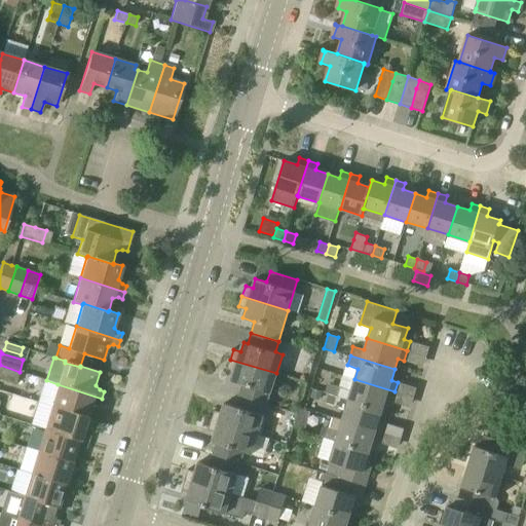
[(270,393),(276,373),(230,360),(227,369),(234,372),(231,381),(242,384),(239,396),(266,404),(269,392),(270,393)]
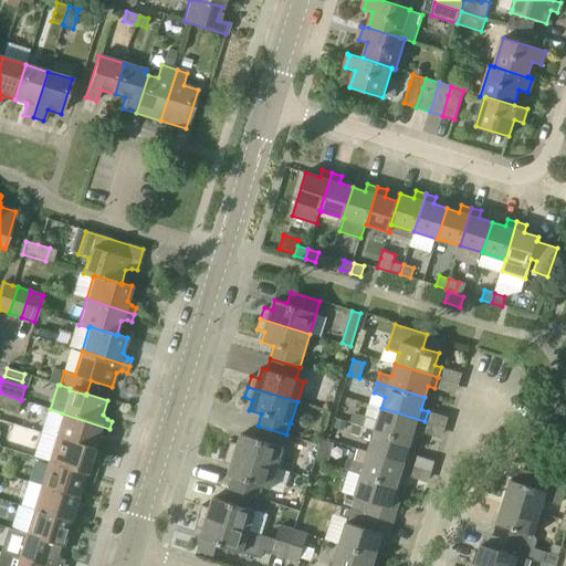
[(0,408),(17,413),(21,400),(0,392),(0,408)]
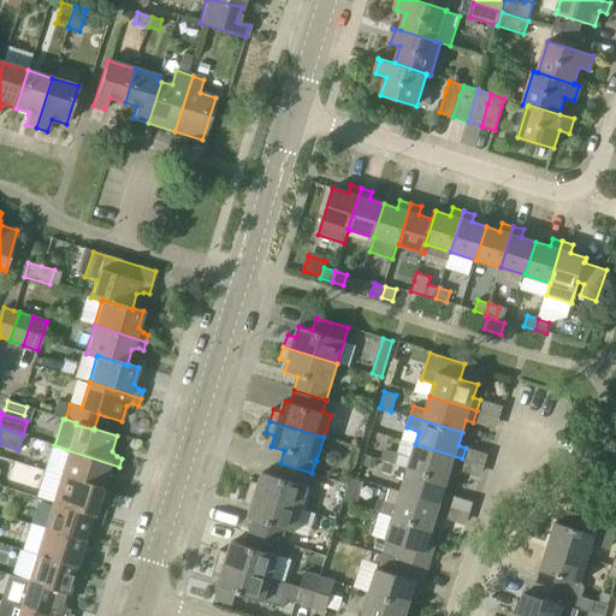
[(412,457),(398,454),(395,465),(448,480),(451,468),(458,471),(462,458),(415,444),(412,457)]
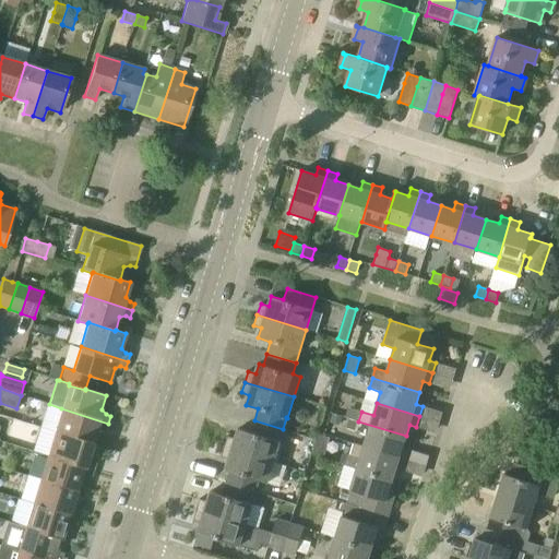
[(419,425),(439,430),(445,411),(425,405),(419,425)]
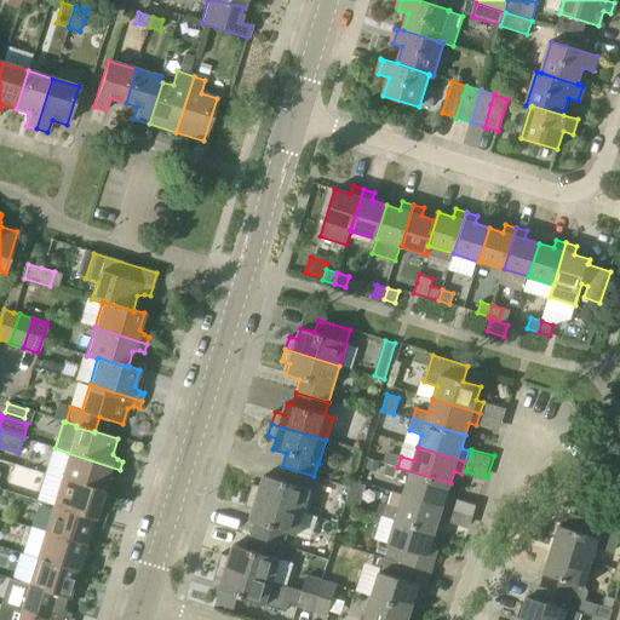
[(118,476),(120,470),(68,453),(61,480),(101,492),(105,476),(113,475),(118,476)]
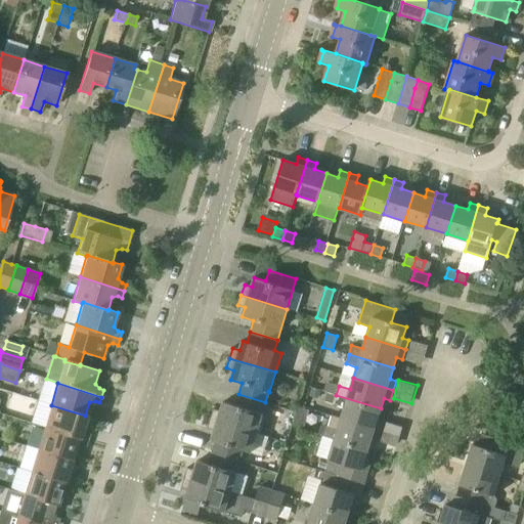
[(329,383),(325,392),(329,392),(336,395),(339,386),(329,383)]
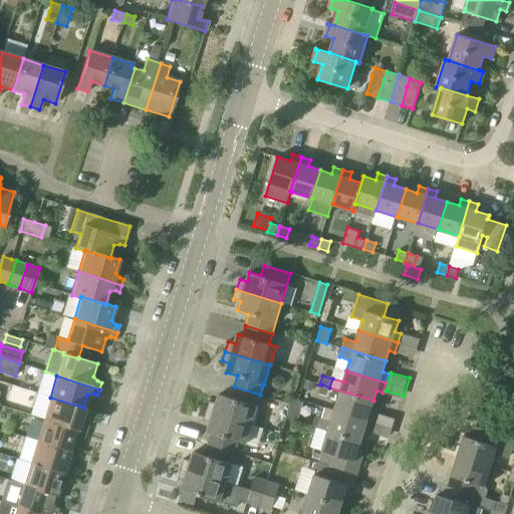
[(257,406),(260,395),(234,387),(230,397),(219,394),(216,403),(209,401),(206,411),(252,425),(257,406)]
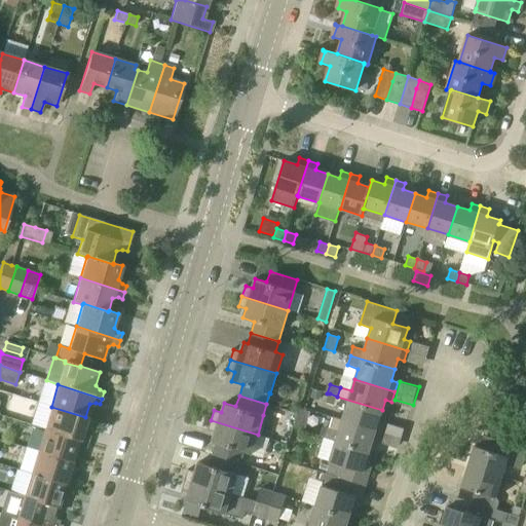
[(337,397),(334,406),(345,410),(342,420),(382,433),(385,422),(379,420),(382,410),(337,397)]
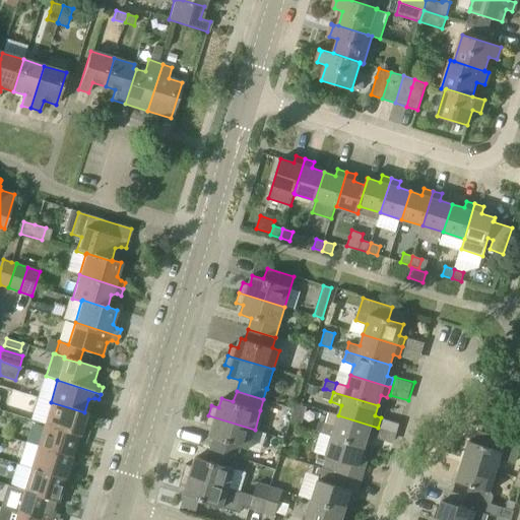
[(81,426),(84,412),(51,402),(44,424),(87,438),(89,431),(84,430),(81,426)]
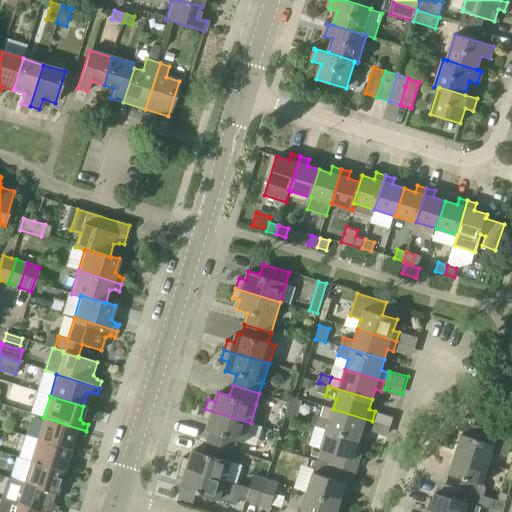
[(316,426),(327,430),(327,428),(360,439),(363,429),(369,431),(372,421),(333,409),(322,406),(319,417),(316,426)]
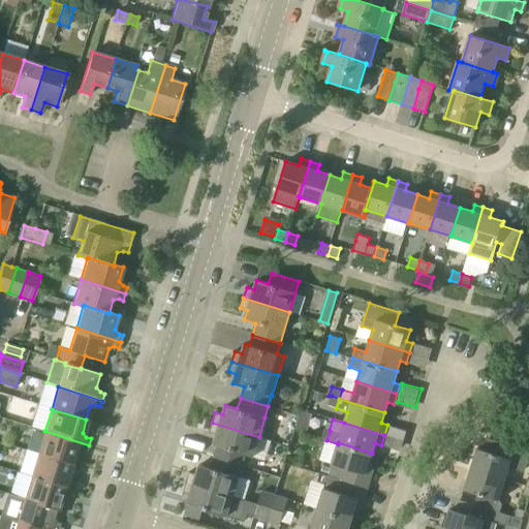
[(252,457),(259,437),(212,423),(209,433),(216,435),(214,444),(218,446),(214,457),(242,465),(245,455),(252,457)]
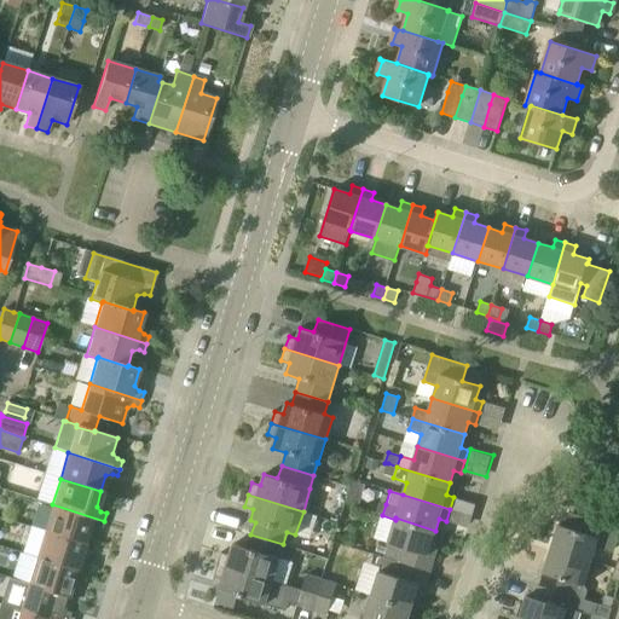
[(102,528),(104,521),(52,504),(44,532),(85,544),(90,528),(96,527),(102,528)]
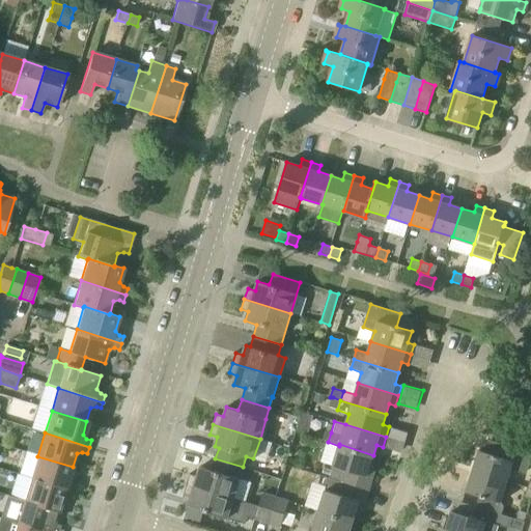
[(337,480),(369,490),(375,469),(369,467),(373,455),(339,444),(339,446),(333,467),(340,469),(337,480)]
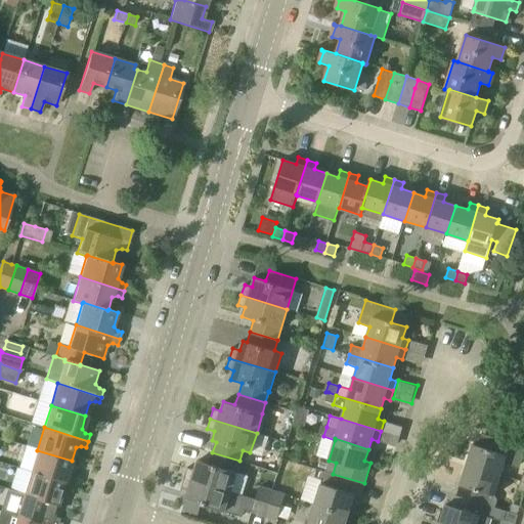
[(467,464),(500,475),(504,463),(520,468),(523,453),(523,446),(497,438),(493,450),(473,444),(467,464)]
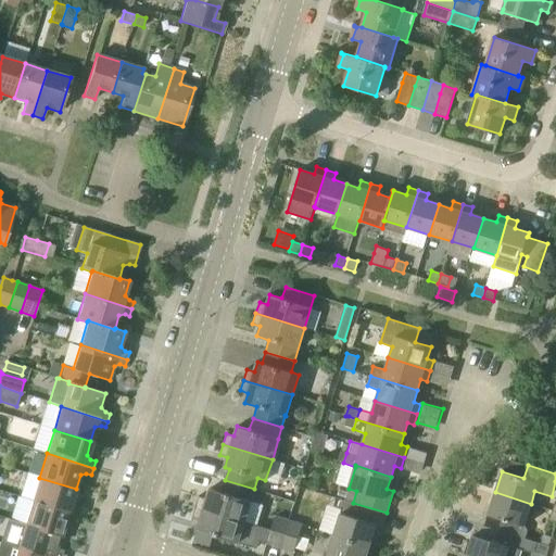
[(72,502),(76,489),(39,478),(32,501),(78,515),(80,508),(76,506),(72,502)]
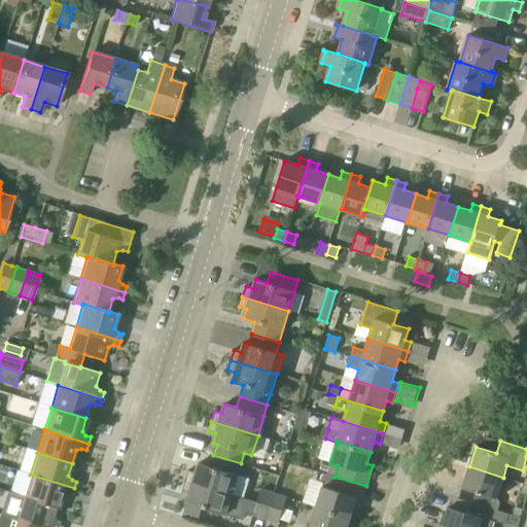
[(237,475),(241,463),(213,455),(210,466),(199,463),(196,472),(188,470),(185,480),(232,494),(238,476),(237,475)]
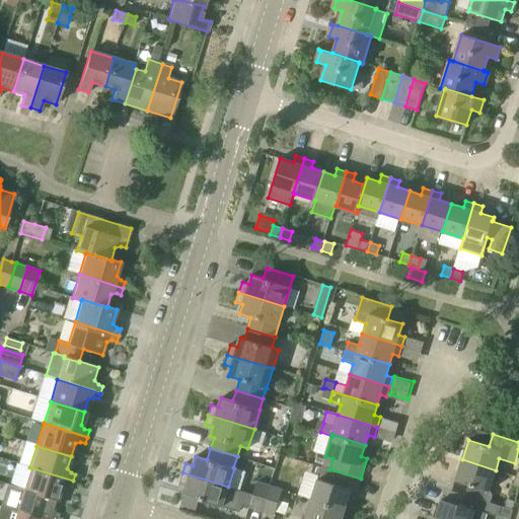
[(489,491),(496,470),(462,459),(456,480),(468,485),(465,495),(491,503),(493,496),(489,491)]
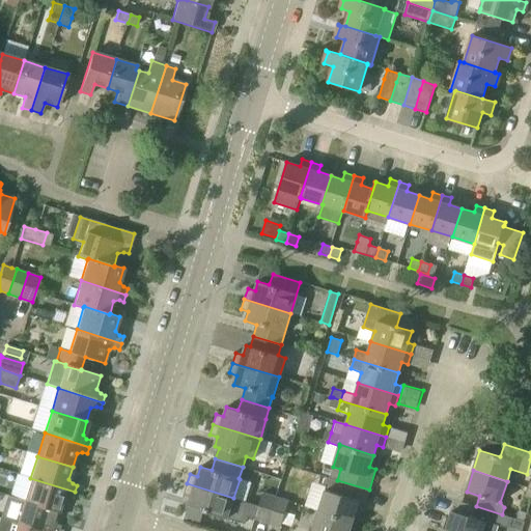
[(369,490),(337,480),(326,477),(322,490),(325,491),(318,511),(353,522),(356,510),(362,511),(369,490)]
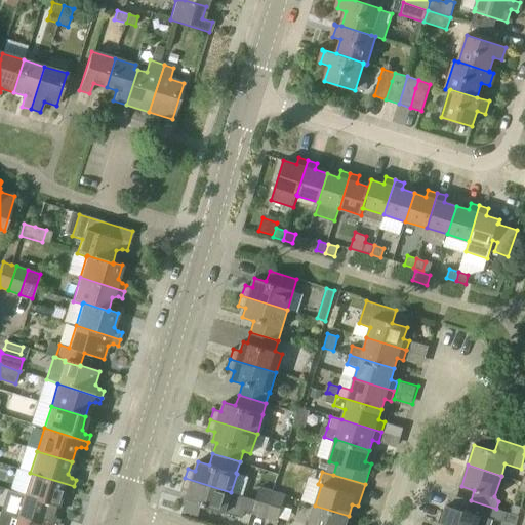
[(72,492),(74,486),(30,473),(24,495),(57,507),(62,492),(68,491),(72,492)]
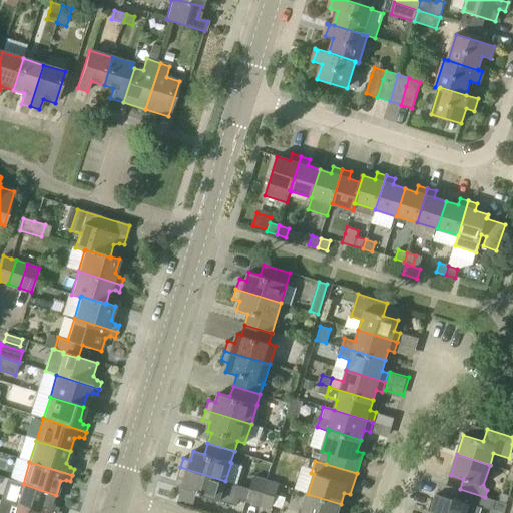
[(219,501),(225,481),(180,467),(177,478),(184,480),(181,489),(196,493),(219,501)]
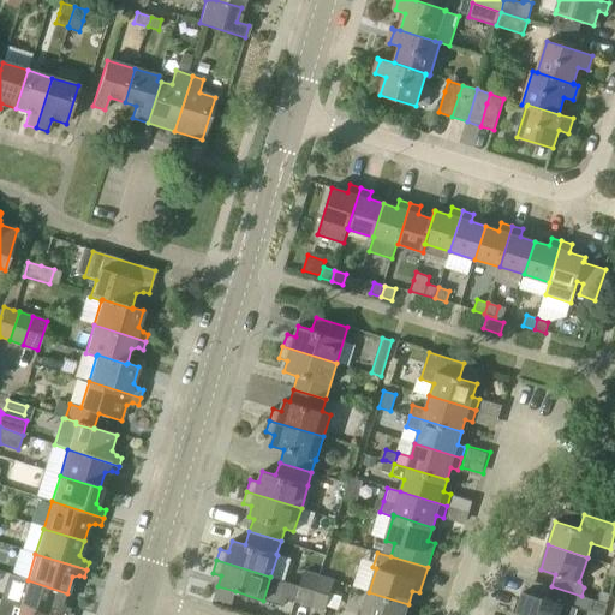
[(310,605),(320,577),(304,572),(300,584),(296,601),(310,605)]
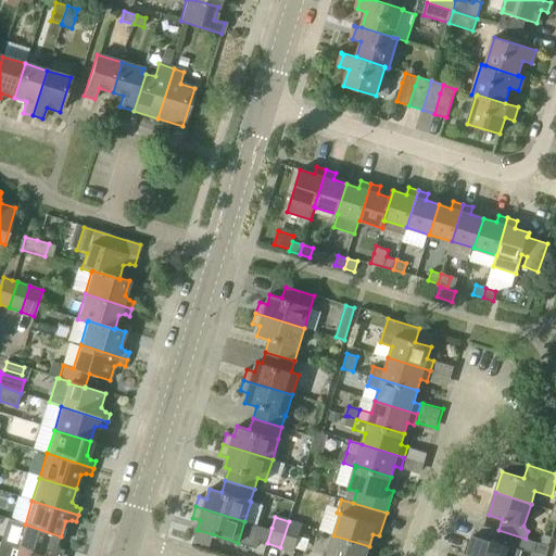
[(57,550),(61,536),(25,525),(9,520),(2,543),(42,555),(65,555),(66,555),(61,554),(57,550)]
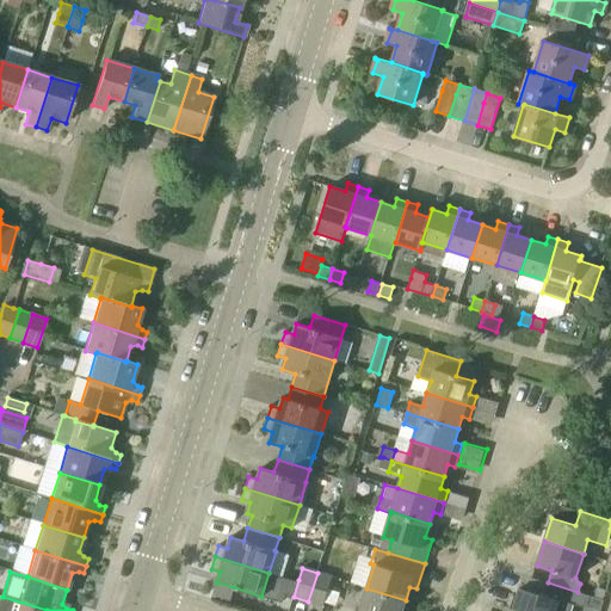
[(323,606),(332,578),(318,573),(308,602),(323,606)]
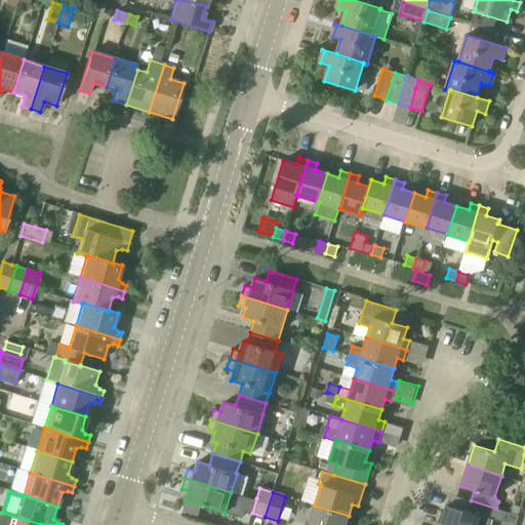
[(247,497),(243,510),(252,513),(256,498),(247,497)]
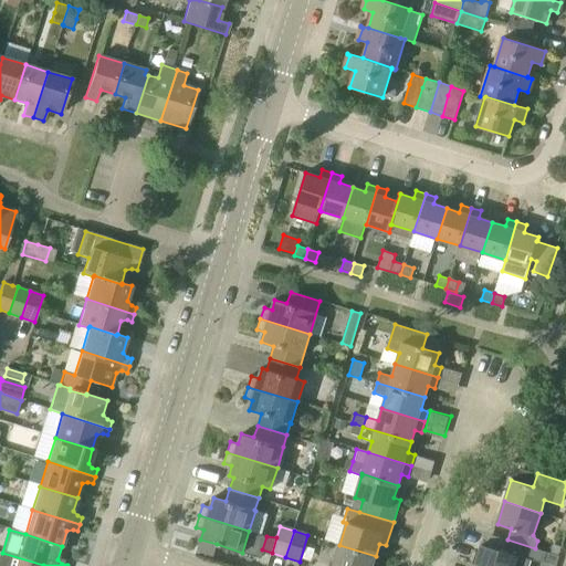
[(200,540),(196,552),(212,557),(217,544),(200,540)]
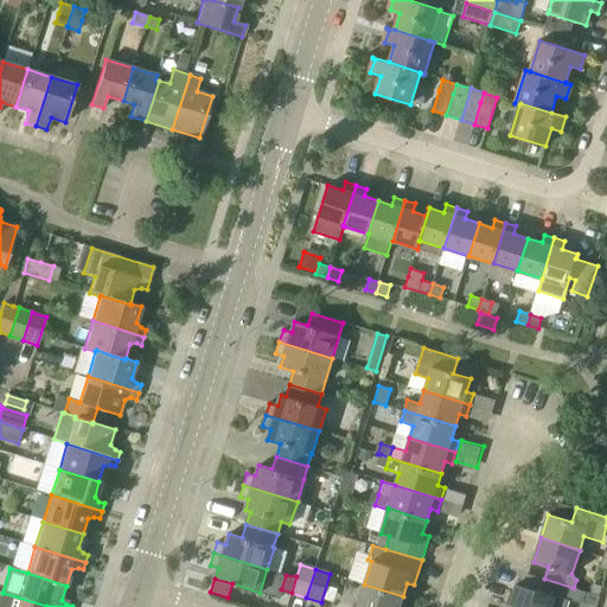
[(567,606),(574,588),(544,579),(542,585),(523,579),(518,581),(517,585),(516,585),(509,606),(510,606),(567,606)]
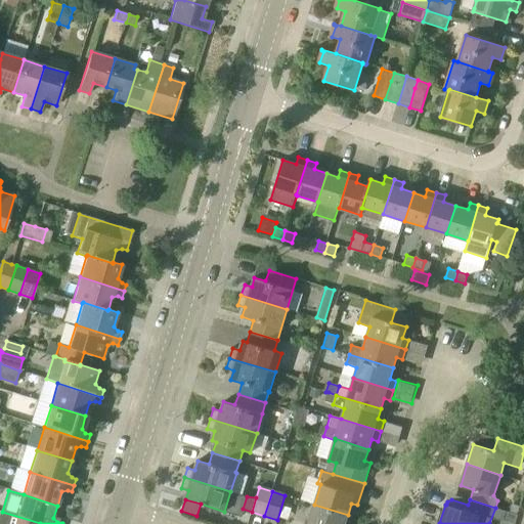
[(344,523),(348,515),(314,505),(308,523),(344,523)]
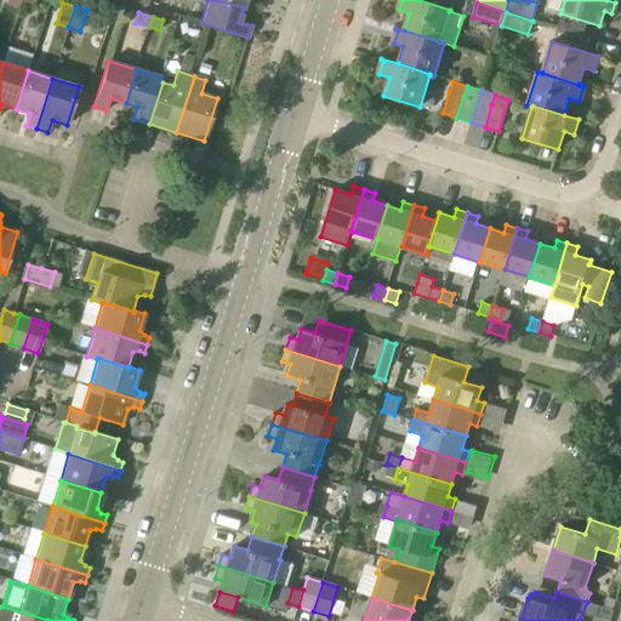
[(611,619),(614,610),(599,605),(597,615),(611,619)]
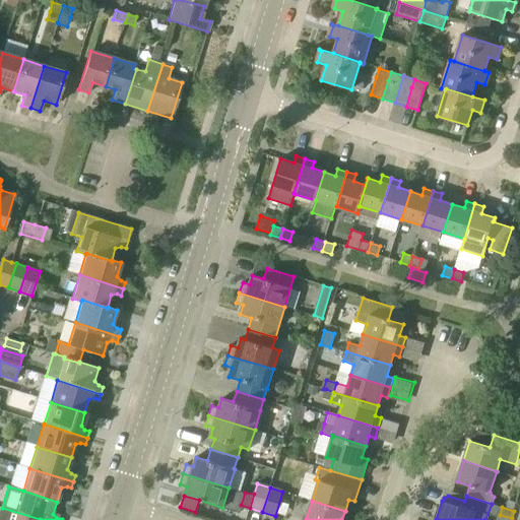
[(40,519),(2,508),(0,514),(0,519),(40,519)]
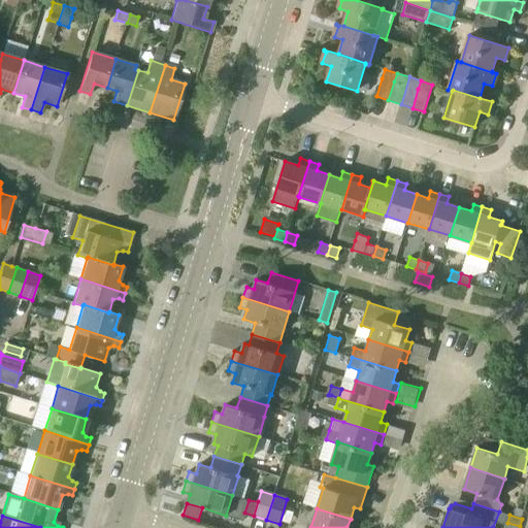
All buildings are outlined.
